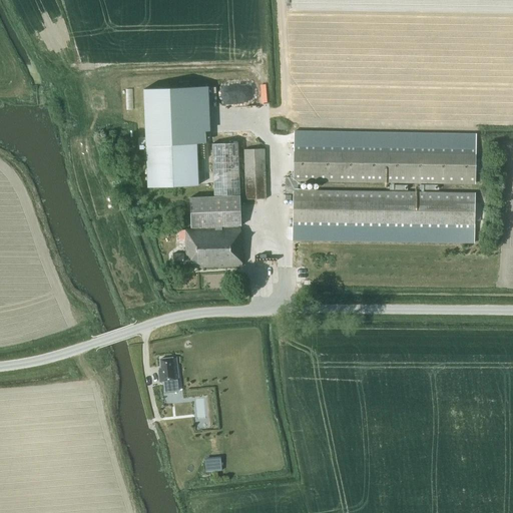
[(147,188),(198,186),(196,142),(145,145),(147,188)]
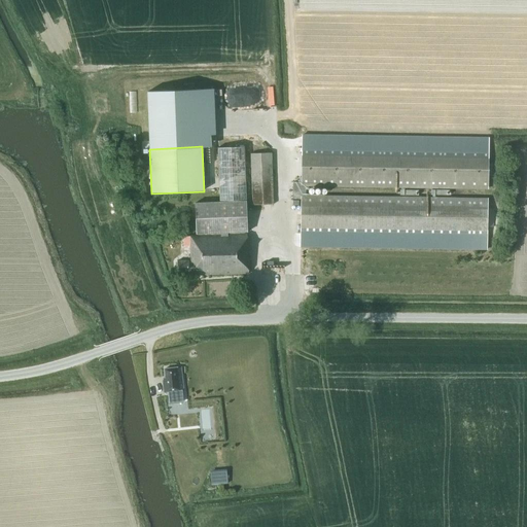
[(219,201),(227,201),(227,202),(195,203),(196,234),(220,233),(221,236),(183,237),(183,246),(189,246),(190,260),(177,261),(177,274),(201,273),(201,275),(248,273),(247,235),(227,235),(227,233),(247,232),(246,201),(236,202),(236,201),(246,200),(244,147),(217,148),(219,201)]
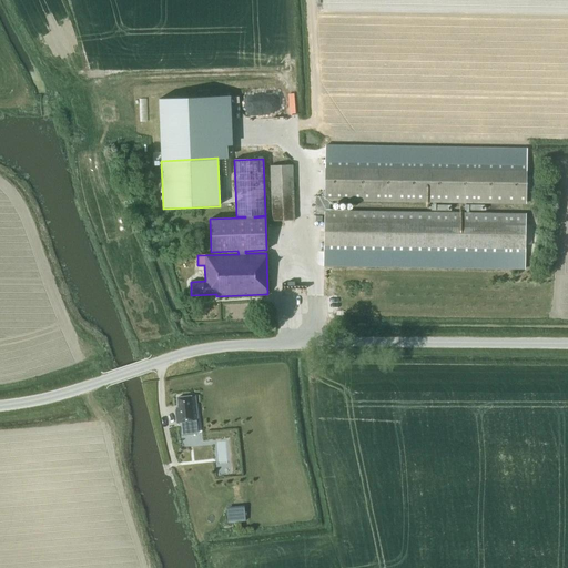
[(332,204),(332,200),(526,204),(527,163),(326,159),(325,191),(323,191),(323,196),(315,196),(315,214),(324,214),(324,252),(525,256),(526,215),(330,211),(330,204),(332,204)]
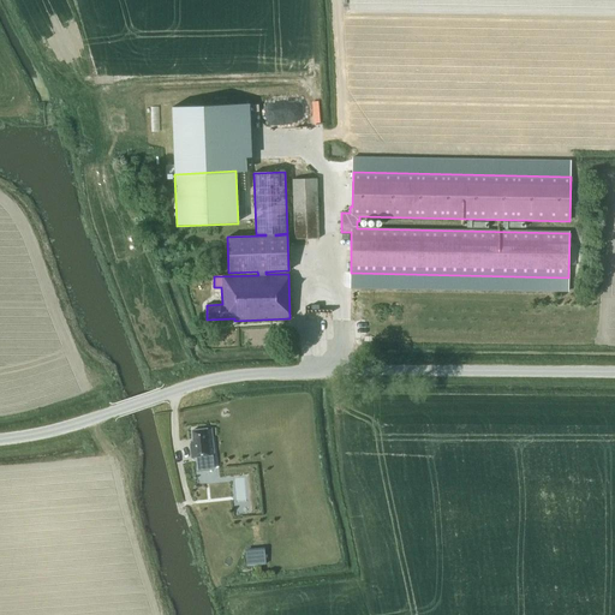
[(292,179),(294,239),(318,239),(316,179),(292,179)]
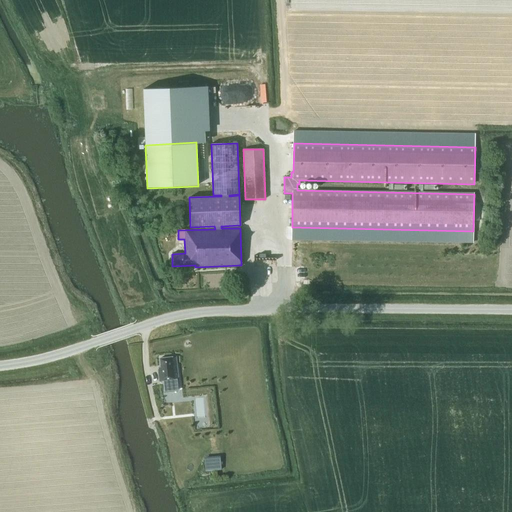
[(178,379),(175,357),(159,359),(161,370),(157,370),(159,381),(163,381),(164,392),(177,391),(176,379),(178,379)]
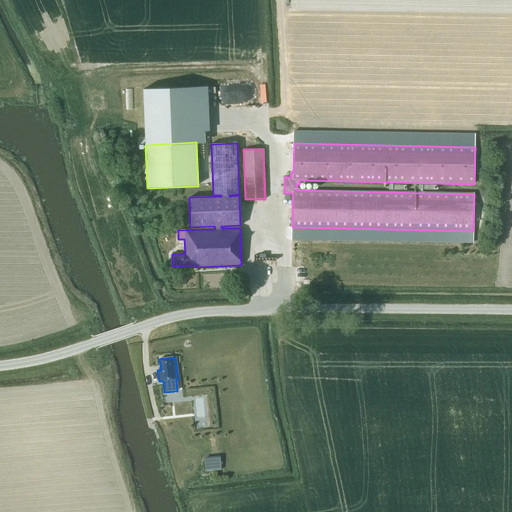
[(204,460),(205,472),(221,471),(220,459),(204,460)]
